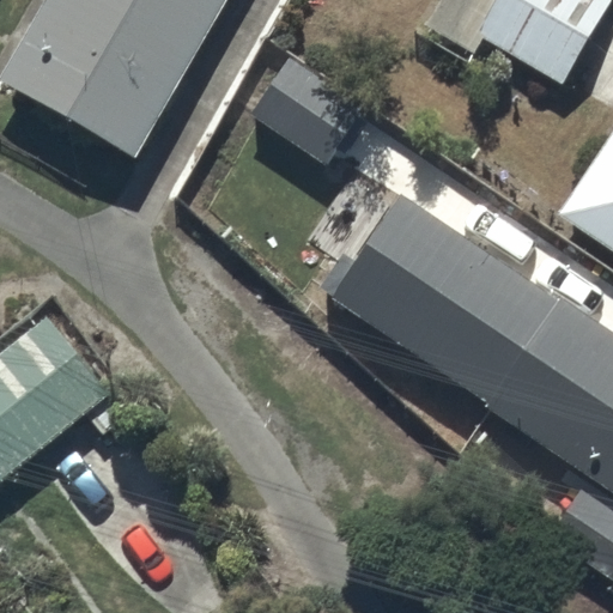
[(41,0),(0,72),(0,77),(139,155),(226,0),(41,0)]
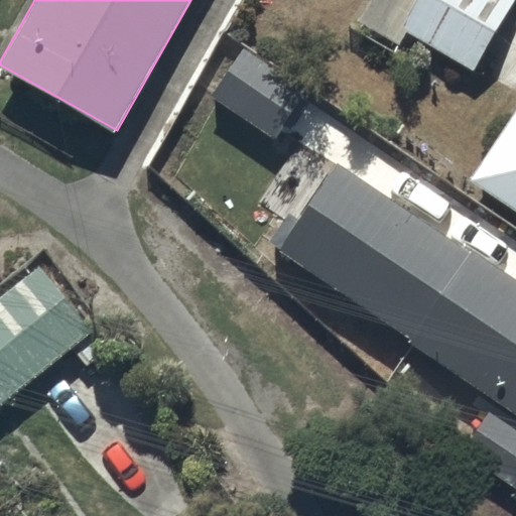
[(474,69),(515,0),(370,0),(359,19),(400,44),(408,30),(474,69)]
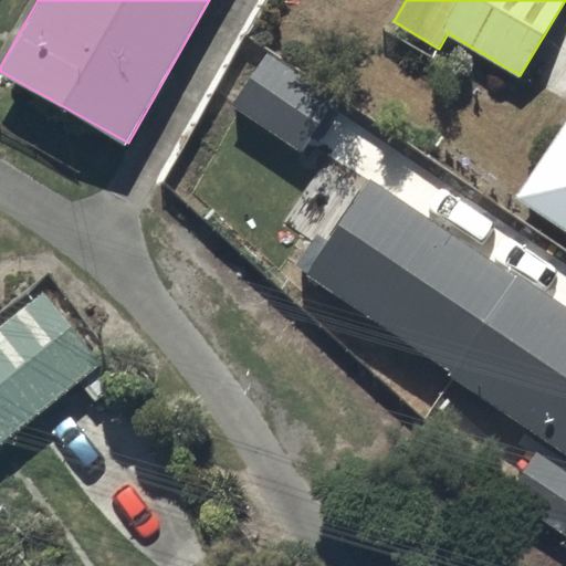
[(266,50),(232,102),(302,148),(336,96),(266,50)]
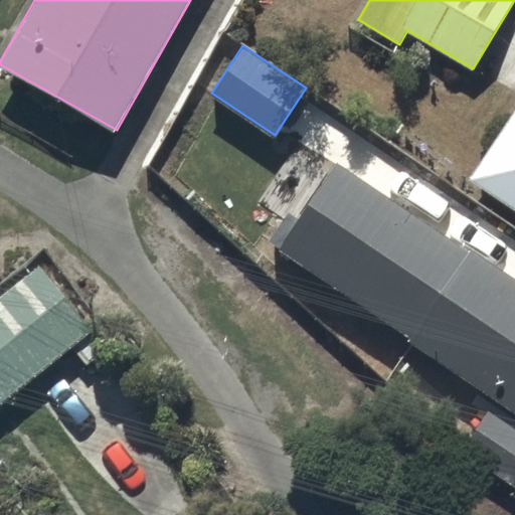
[(514,107),(468,177),(514,208),(514,107)]
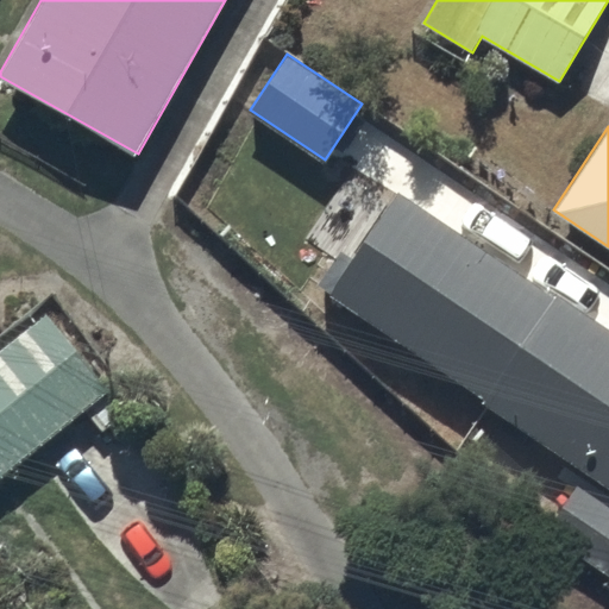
[(340,246),(318,280),(608,482),(608,326),(557,290),(553,296),(397,188),(351,253),(340,246)]
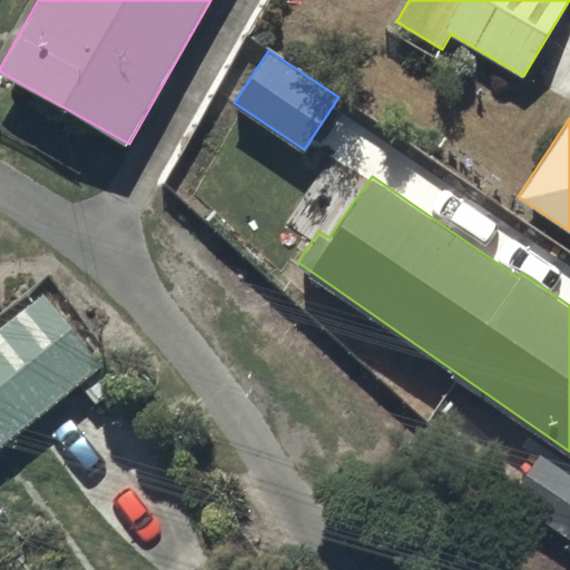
[(0,324),(0,445),(106,361),(47,287),(0,324)]
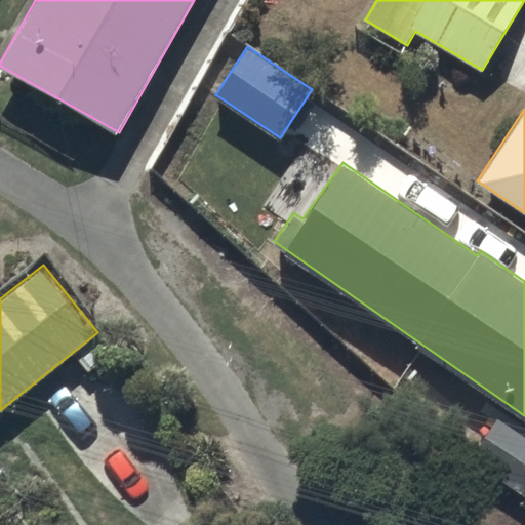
[(524,494),(524,435),(494,417),(469,461),(524,494)]
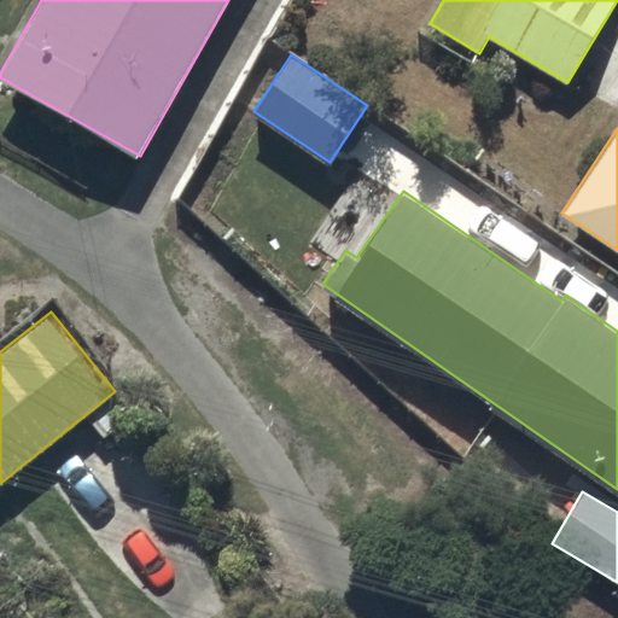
All buildings are outlined.
